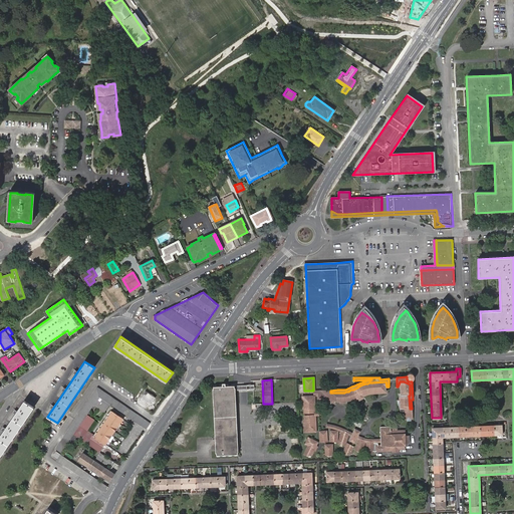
[(386,387),(387,387),(386,381),(372,382),(369,382),(367,383),(365,383),(362,384),(360,386),(359,386),(357,388),(355,389),(353,390),(351,390),(349,391),(348,392),(346,392),(344,393),(342,393),(330,393),(330,392),(317,393),(317,397),(317,400),(327,400),(330,400),(330,402),(334,402),(339,402),(346,401),(349,401),(351,401),(355,399),(357,398),(358,400),(364,397),(363,395),(368,393),(373,393),(386,392),(386,387)]
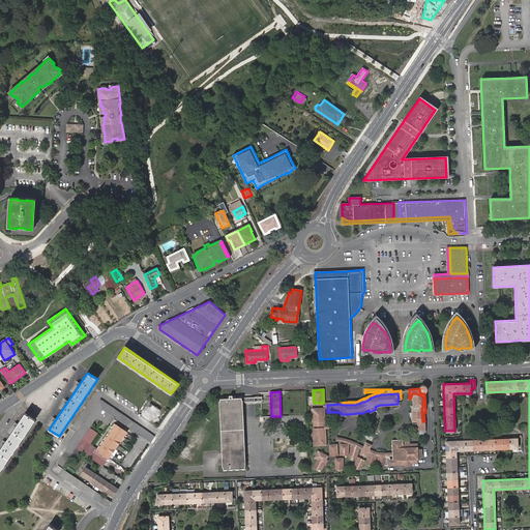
[(412,393),(410,399),(412,399),(413,409),(412,409),(412,414),(410,414),(412,422),(417,421),(417,432),(418,432),(423,432),(424,432),(424,421),(422,421),(421,408),(422,408),(422,396),(416,393),(412,393)]
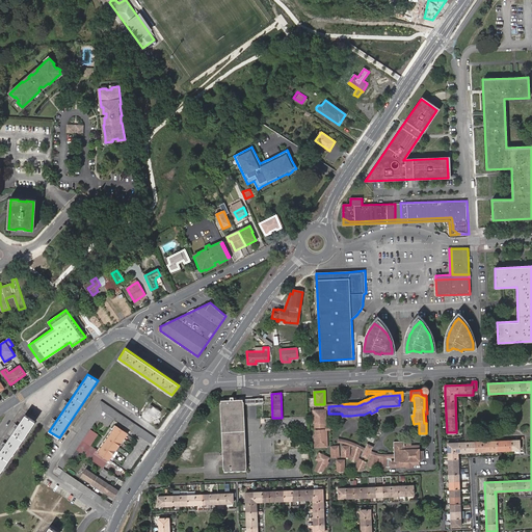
[(243,404),(242,399),(242,398),(239,398),(239,400),(236,400),(236,398),(233,398),(233,400),(230,400),(230,398),(227,398),(227,400),(223,400),(223,398),(220,399),(224,474),(228,473),(228,472),(230,472),(230,473),(233,473),(233,471),(236,471),(237,473),(240,473),(240,471),(242,471),(242,473),(246,472),(243,404)]
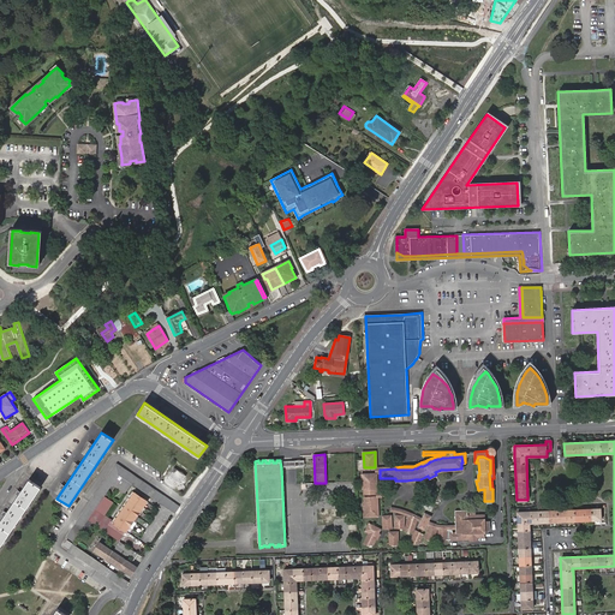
[(175,514),(180,507),(117,464),(67,537),(73,542),(89,520),(96,509),(97,508),(105,496),(112,485),(119,476),(132,484),(175,514)]
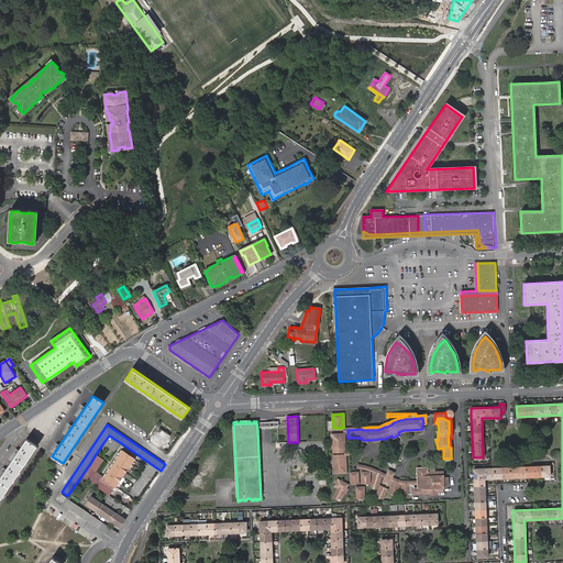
[(345,434),(348,434),(348,430),(348,428),(343,429),(343,433),(330,433),(331,449),(332,449),(332,453),(342,453),(344,453),(344,454),(332,454),(332,460),(331,460),(332,475),(346,474),(346,455),(349,455),(349,451),(345,451),(345,434)]
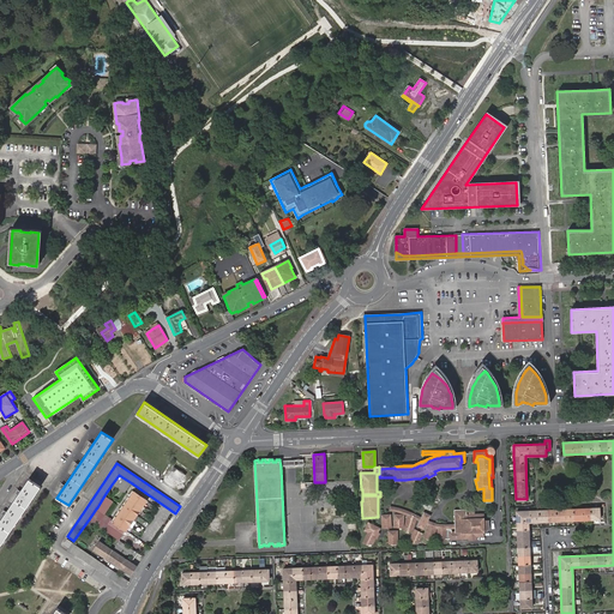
[(173,480),(175,482),(179,485),(186,475),(174,468),(166,480),(172,483),(173,480)]
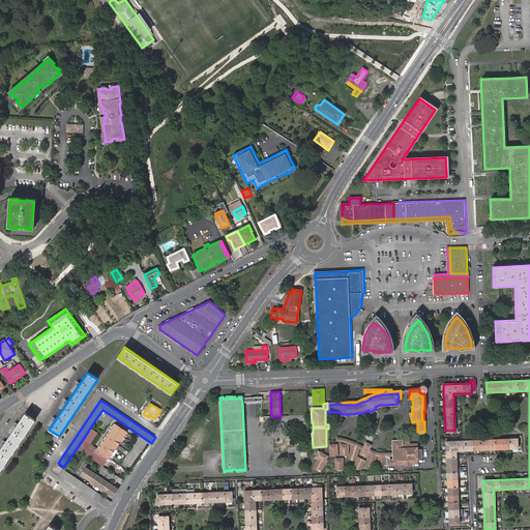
[(108,425),(114,417),(102,410),(96,418),(108,425)]
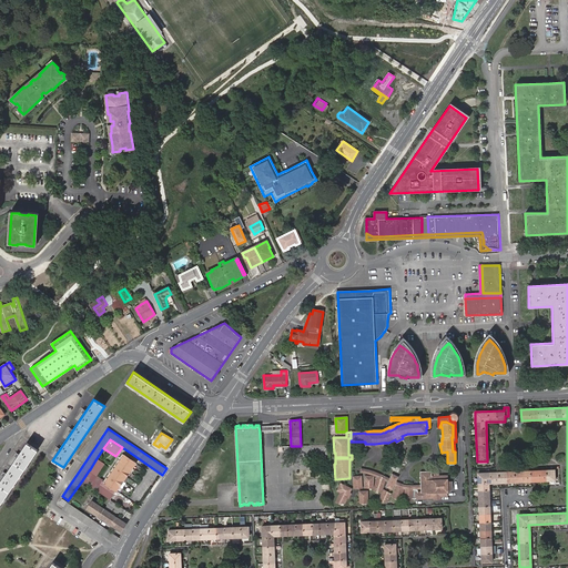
[(27,443),(0,483),(0,505),(38,450),(27,443)]
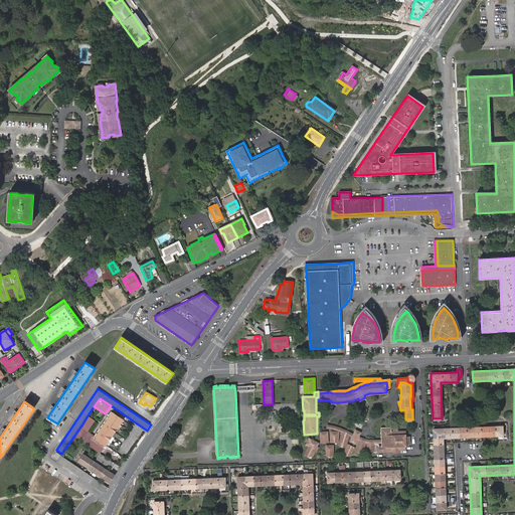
[(112,411),(94,436),(94,437),(96,438),(113,412),(112,411)]
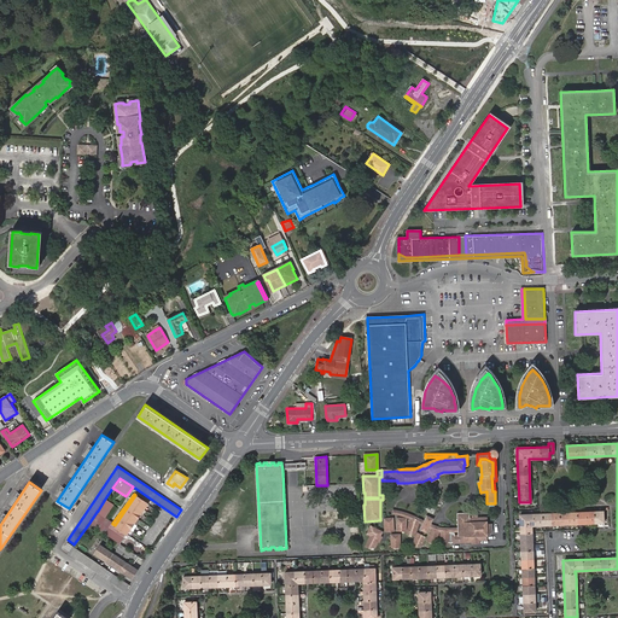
[(115,525),(127,534),(130,529),(130,530),(135,524),(134,523),(136,519),(138,519),(141,514),(140,514),(147,503),(135,495),(115,525)]
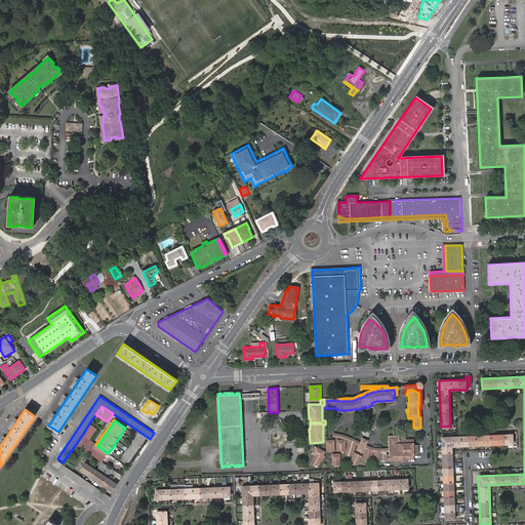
[(96,429),(89,423),(83,434),(82,435),(76,444),(102,462),(108,453),(97,446),(95,445),(95,444),(89,439),(96,429)]
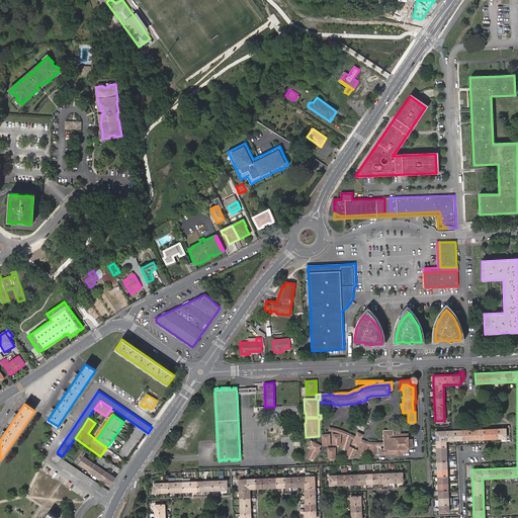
[(329,427),(328,431),(337,433),(341,434),(343,435),(344,435),(344,437),(346,438),(346,437),(350,438),(354,440),(359,442),(361,444),(368,446),(369,446),(376,447),(383,446),(383,442),(380,442),(370,442),(366,441),(361,439),(355,436),(344,431),(341,430),(337,428),(329,427)]
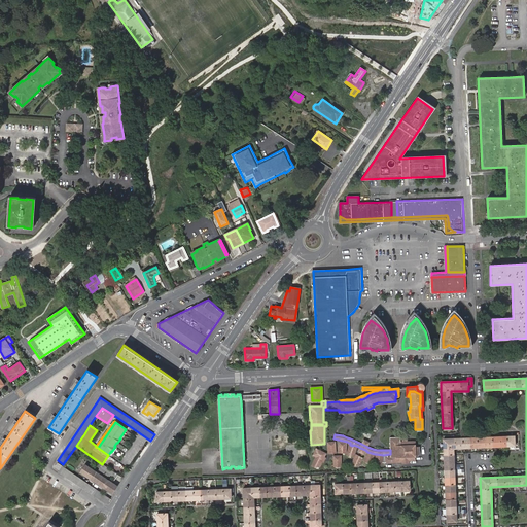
[(515,435),(443,440),(444,448),(447,523),(456,522),(453,448),(456,448),(456,449),(515,446),(515,435)]
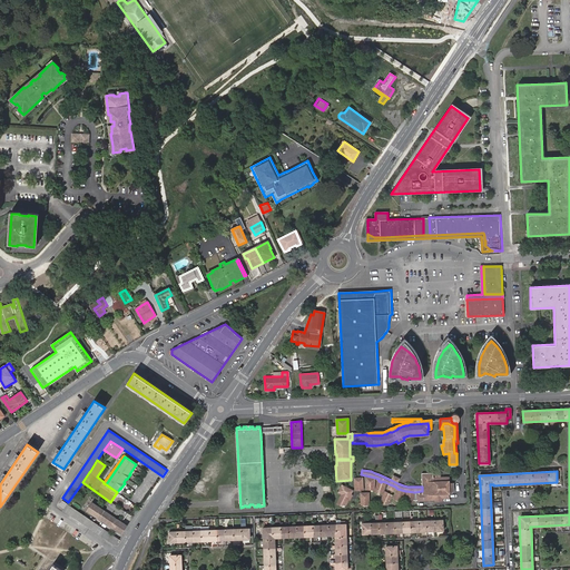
[(422,487),(422,491),(422,493),(416,493),(416,501),(434,500),(434,502),(443,501),(442,499),(449,498),(449,494),(450,494),(450,492),(451,492),(452,491),(453,489),(453,485),(452,484),(451,483),(449,483),(449,477),(441,477),(441,475),(434,475),(435,478),(433,478),(433,473),(421,473),(422,487)]
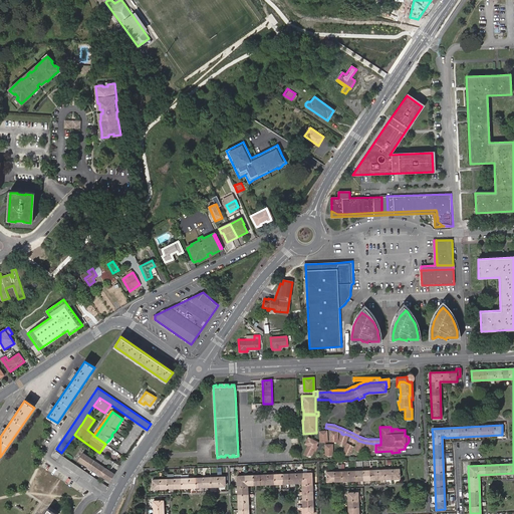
[(341,434),(338,442),(345,444),(347,435),(343,434),(343,435),(341,434)]
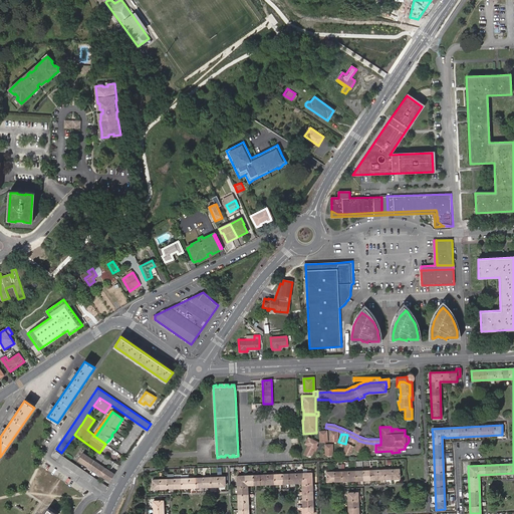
[(313,451),(315,446),(317,443),(308,438),(305,444),(308,446),(304,455),(307,456),(311,455),(313,451)]
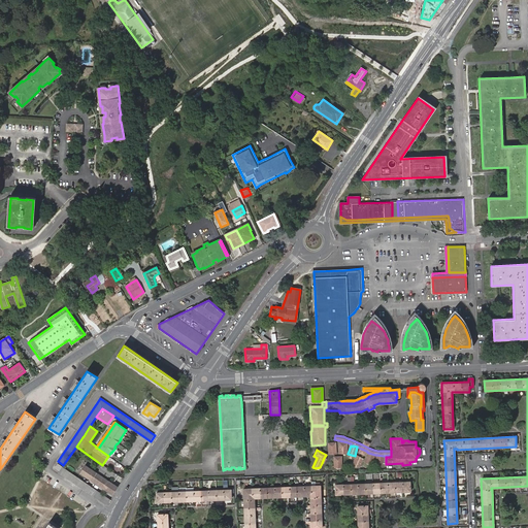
[(375,455),(368,453),(365,462),(371,464),(375,455)]
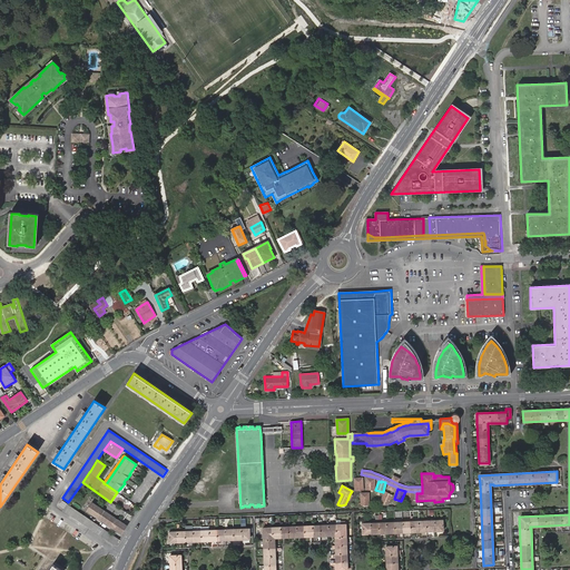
[(385,492),(380,503),(383,504),(387,504),(392,495),(385,492)]
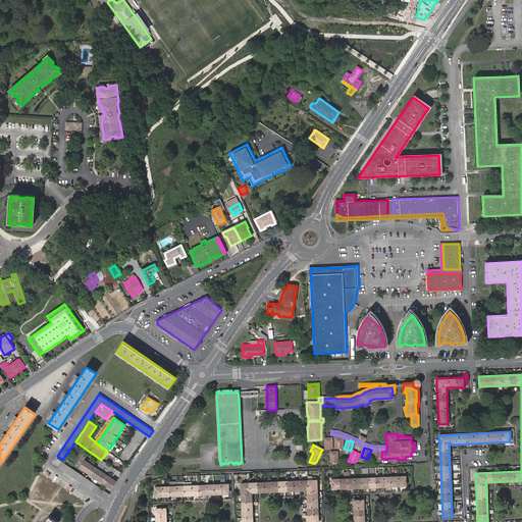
[(106,501),(109,494),(61,462),(57,459),(54,463),(58,466),(58,468),(106,501)]
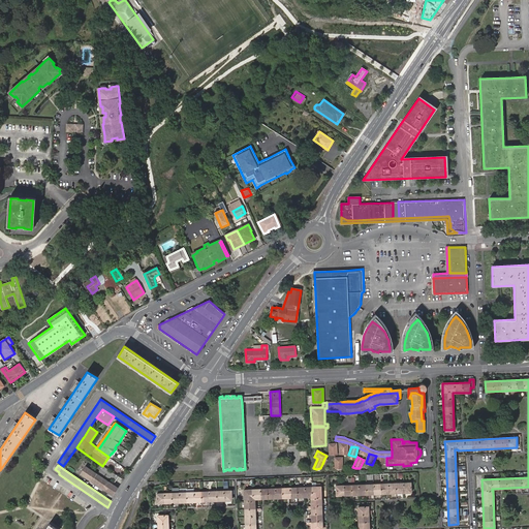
[(117,488),(123,479),(103,467),(98,475),(86,466),(81,474),(113,496),(118,489),(117,488)]
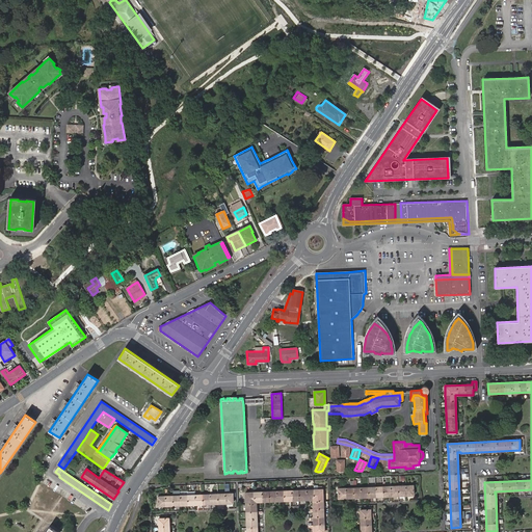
[(381,476),(370,476),(370,484),(375,484),(375,482),(381,482),(381,476)]
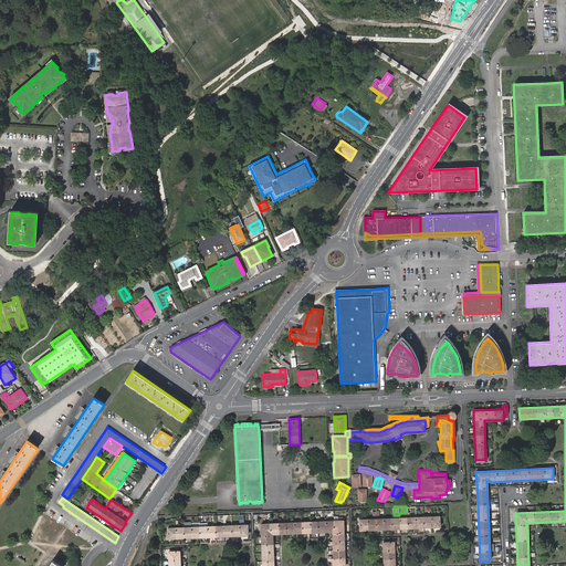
[(333,558),(334,562),(333,565),(345,565),(344,521),(343,516),(338,516),(338,521),(261,524),(262,565),(273,565),(273,536),(272,536),(272,534),(332,532),(334,532),(334,533),(332,533),(333,558)]
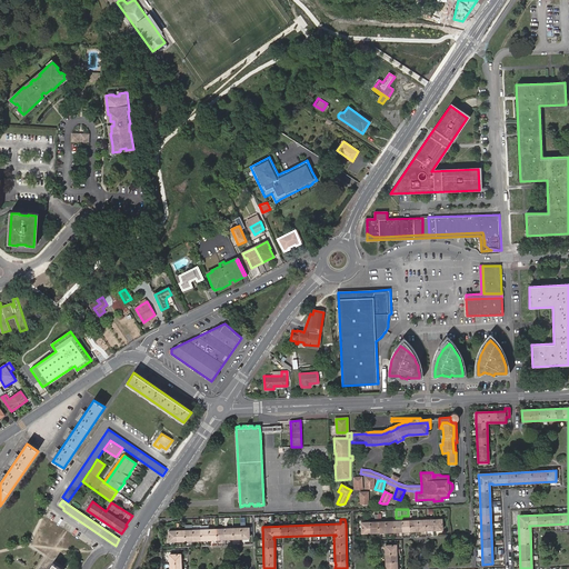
[(361,533),(442,530),(442,519),(361,522),(361,533)]
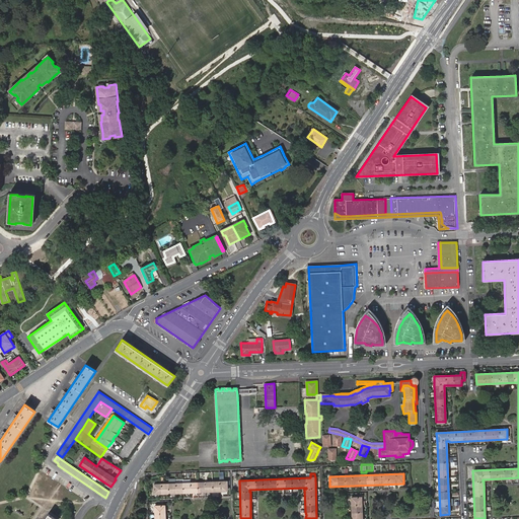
[(192,483),(183,483),(153,485),(153,495),(228,491),(227,480),(192,483)]
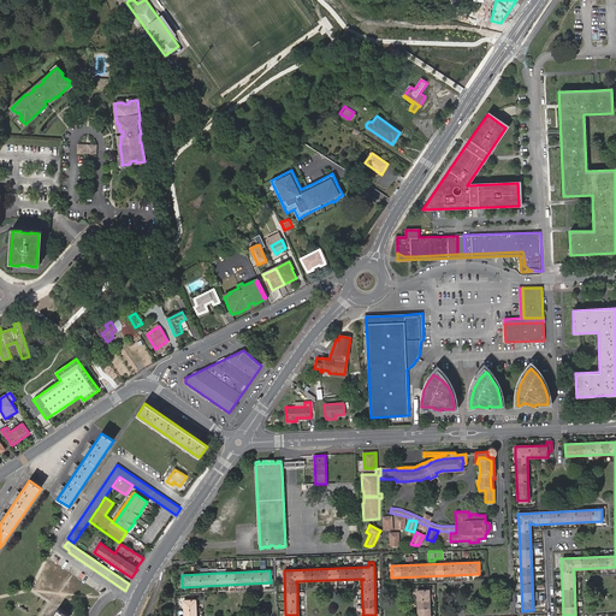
[(427,590),(416,590),(418,615),(430,615),(430,599),(430,594),(428,590),(427,590)]
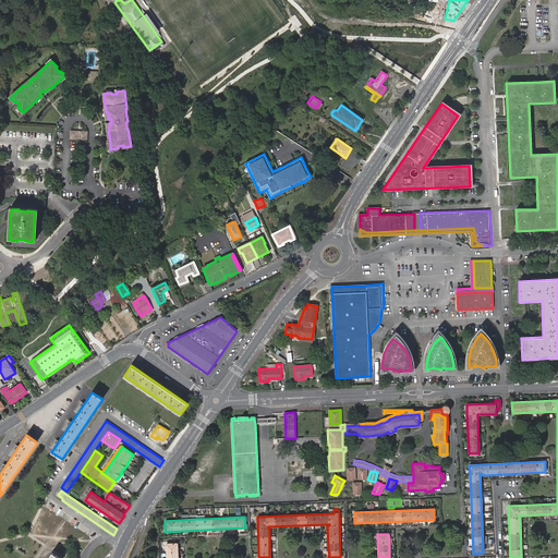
[(176,543),(169,544),(166,544),(166,557),(178,557),(178,543),(176,543)]
